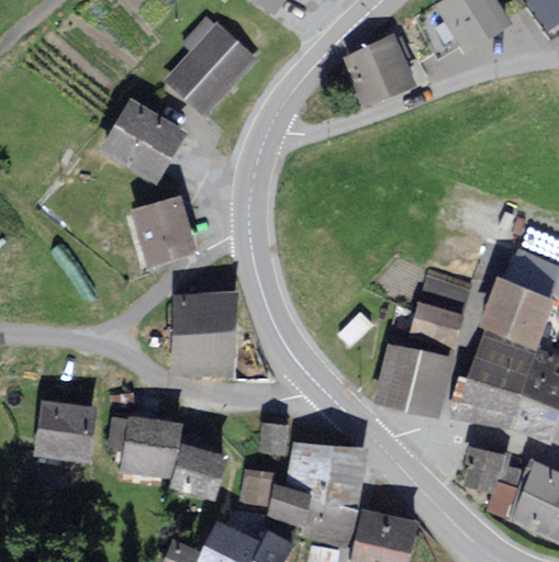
[(286,0),(260,0),(277,12),(286,0)]
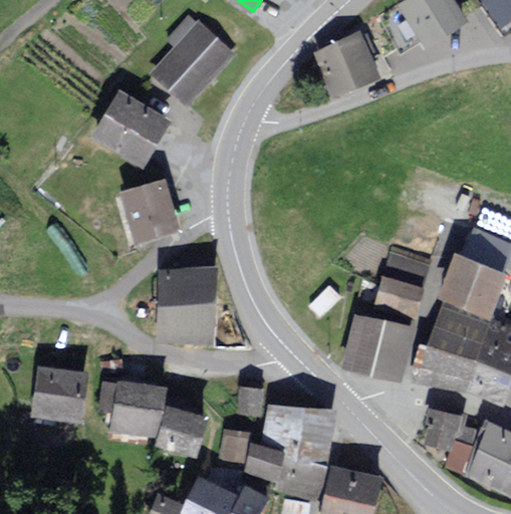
[(461,19),(450,0),(401,0),(398,2),(421,42),(461,19)]
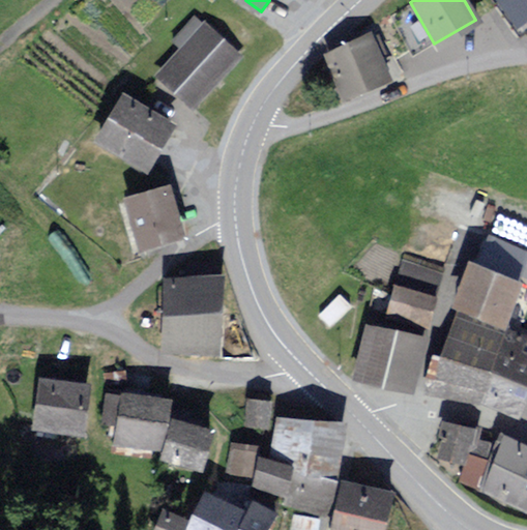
[(526,15),(526,0),(494,0),(510,25),(526,15)]
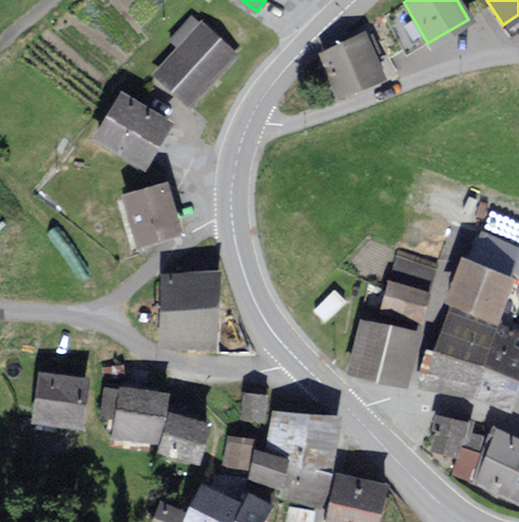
[(170,38),(178,45),(176,48),(211,79),(235,53),(200,21),(198,23),(190,16),(170,38)]
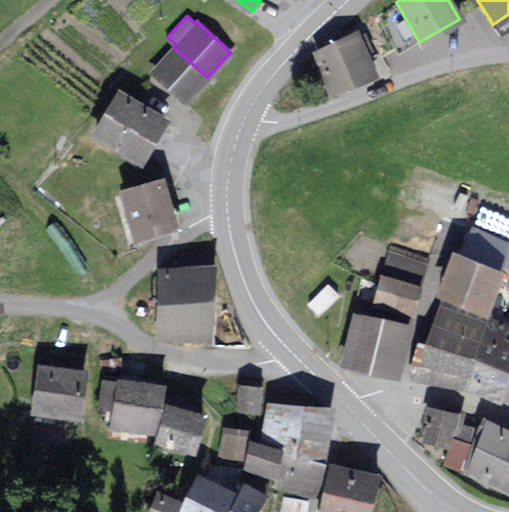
[(372,74),(354,32),(310,50),(327,92),(372,74)]
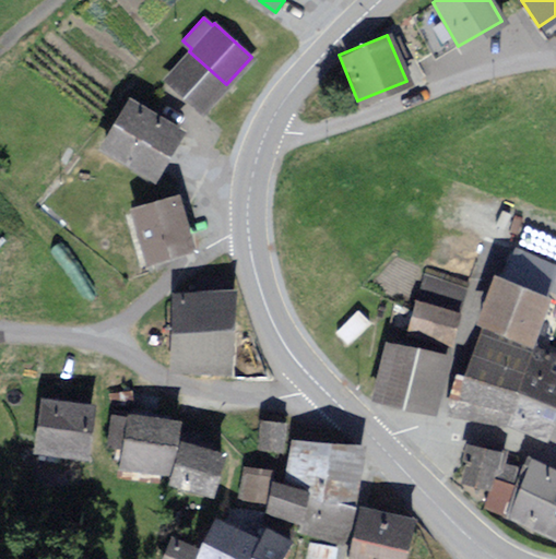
[(202,111),(226,84),(189,51),(165,78),(202,111)]
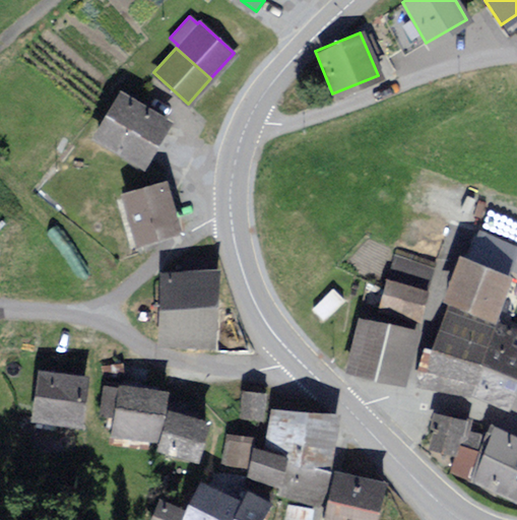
[(171,125),(119,91),(92,132),(144,167),(171,125)]
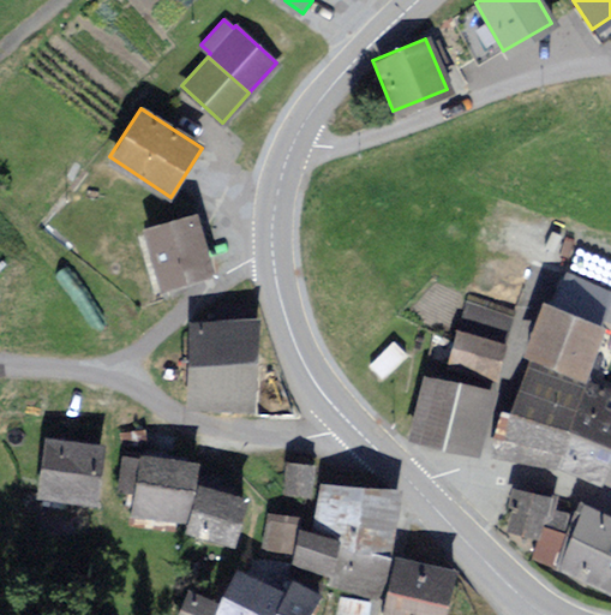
[(192,214),(142,228),(159,288),(209,274),(192,214)]
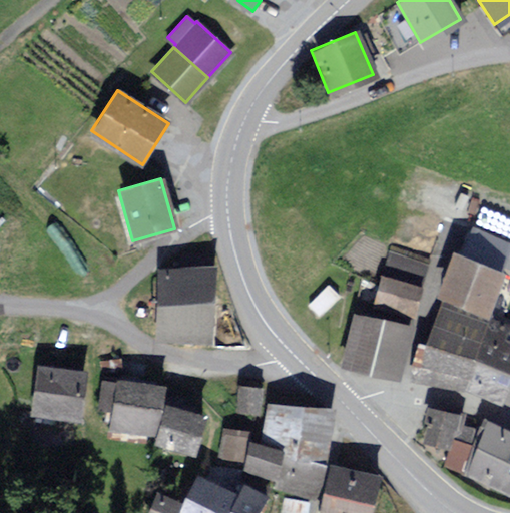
[(509,241),(470,224),(459,250),(501,268),(502,266),(509,245),(509,241)]
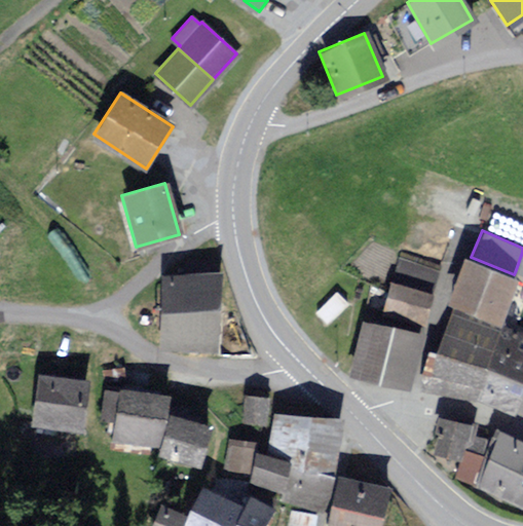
[(513,277),(465,259),(449,299),(497,317),(513,277)]
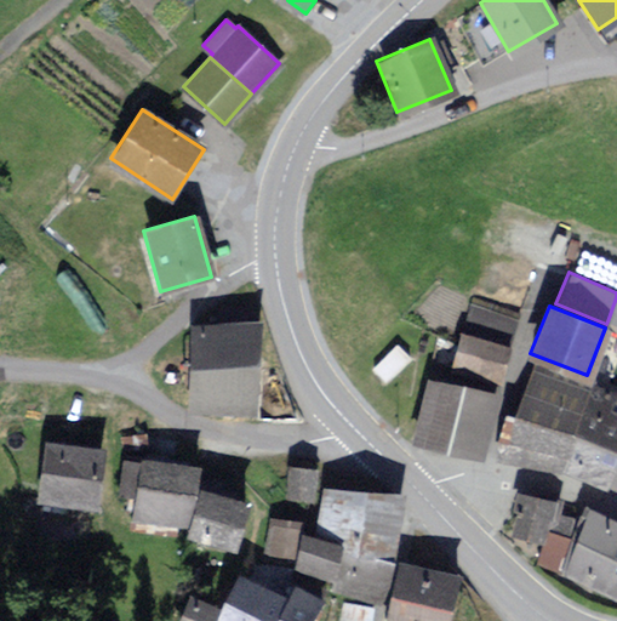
[(258,328),(192,326),(189,408),(257,409),(258,328)]
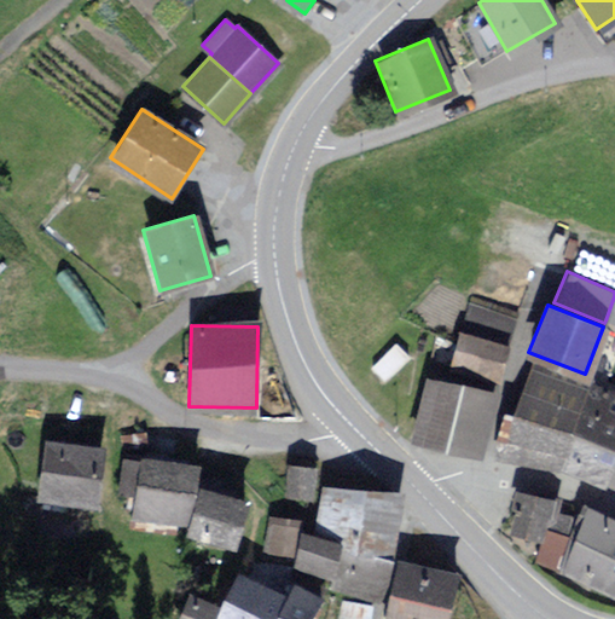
[(452,366),(473,372),(482,339),(460,334),(452,366)]
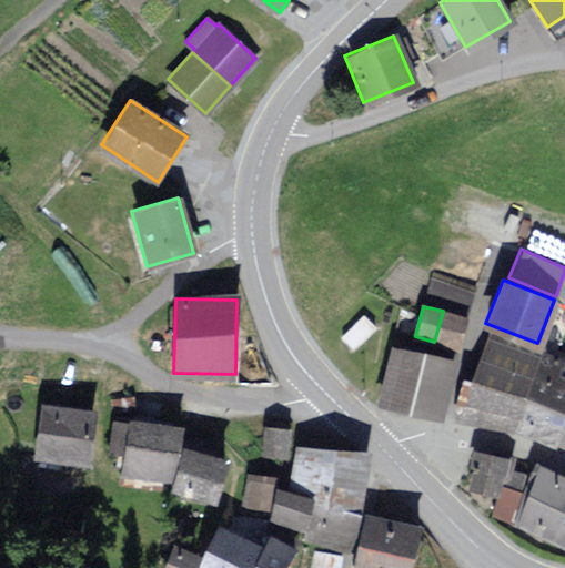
[(464,317),(443,311),(434,342),(455,347),(464,317)]
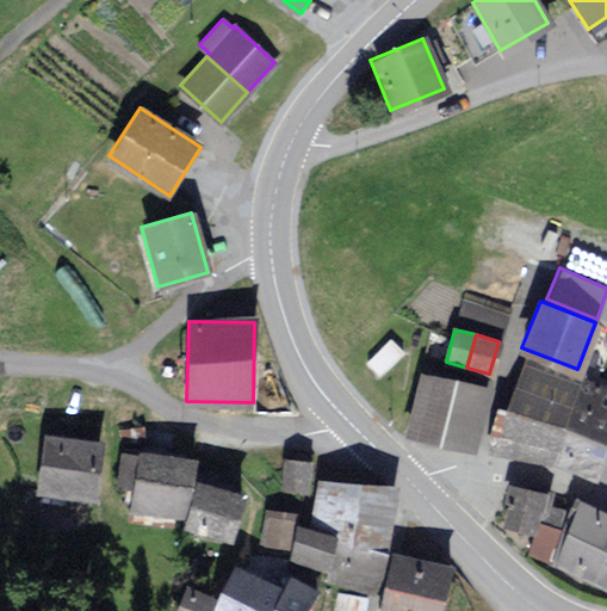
[(398,351),(389,340),(369,360),(379,370),(398,351)]
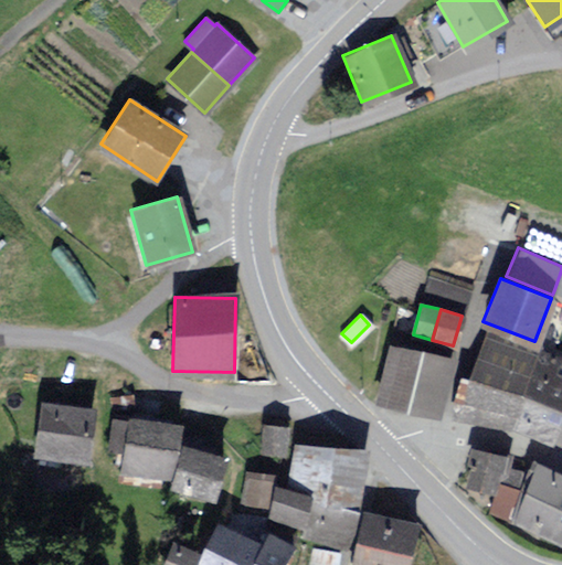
[(459,412),(508,428),(534,352),(486,334),(459,412)]
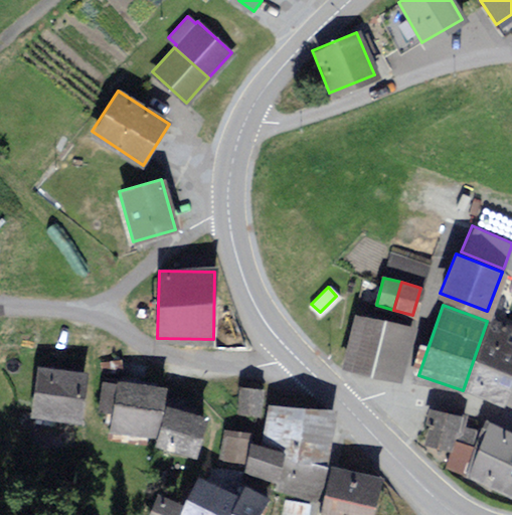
[(342,362),(371,369),(382,321),(354,314),(342,362)]
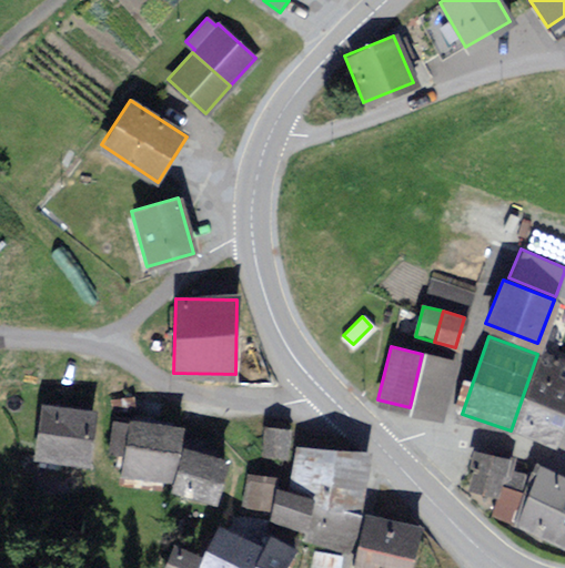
[(440,415),(452,362),(422,354),(410,407),(440,415)]
